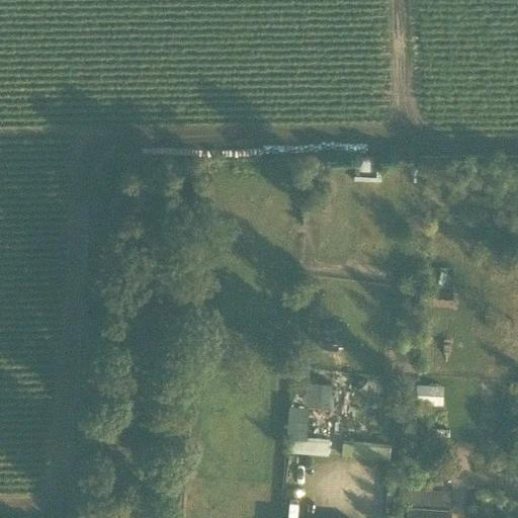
[(434,306),(455,306),(453,270),(433,270),(434,306)]
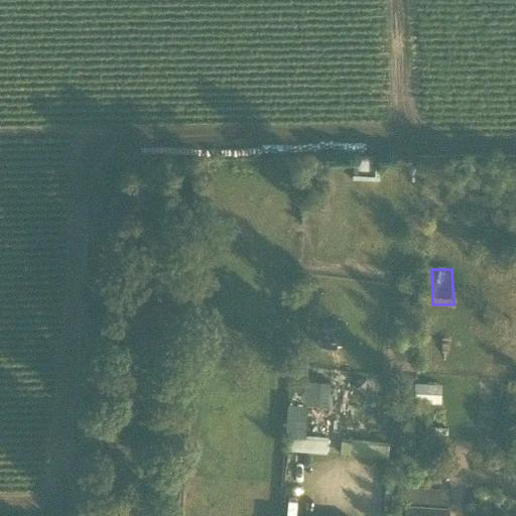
[(305,380),(303,404),(309,404),(318,405),(319,381),(305,380)]
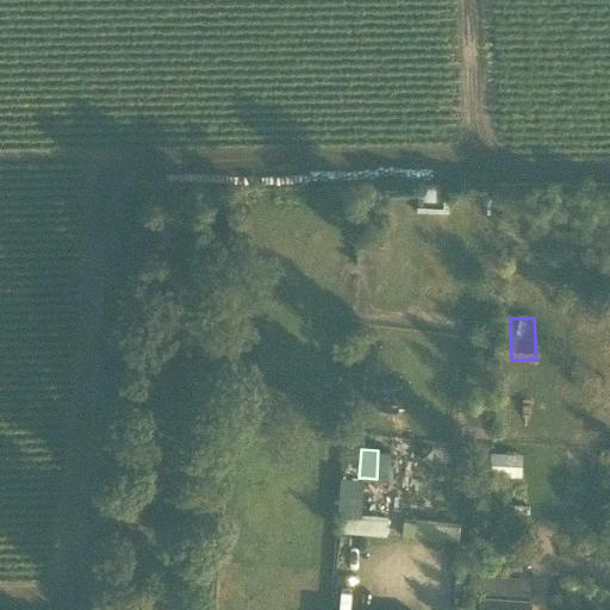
[(526,475),(526,452),(495,452),(495,475),(526,475)]
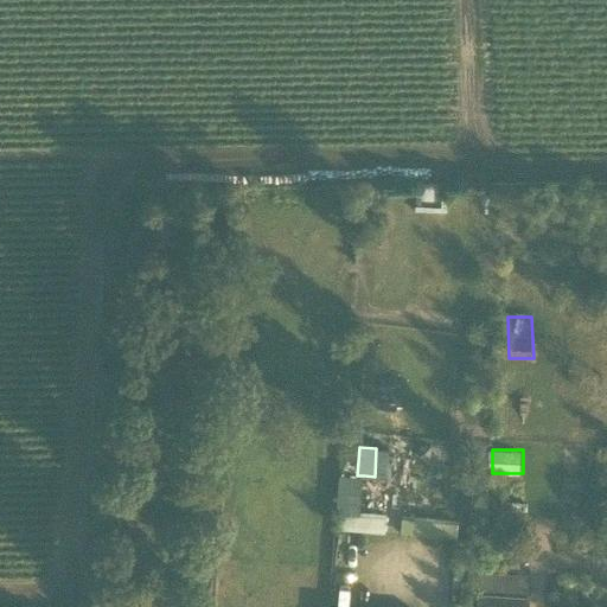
[(402,515),(401,534),(458,538),(459,519),(402,515)]
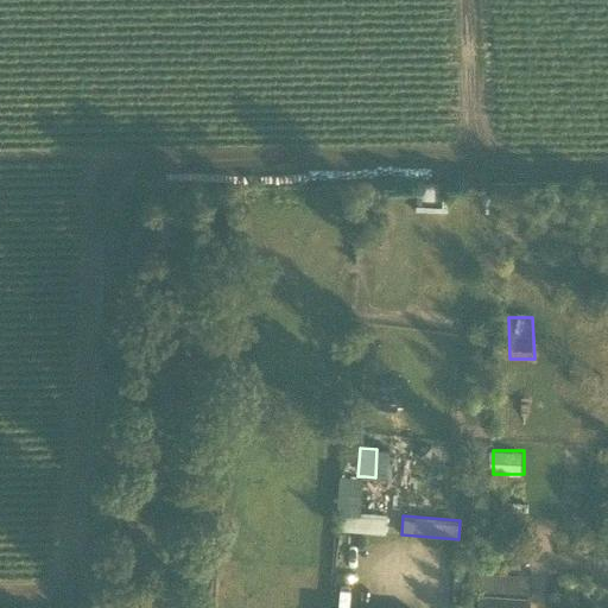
[(476,607),(530,607),(531,596),(529,596),(530,575),(482,572),(481,594),(477,594),(476,607)]
